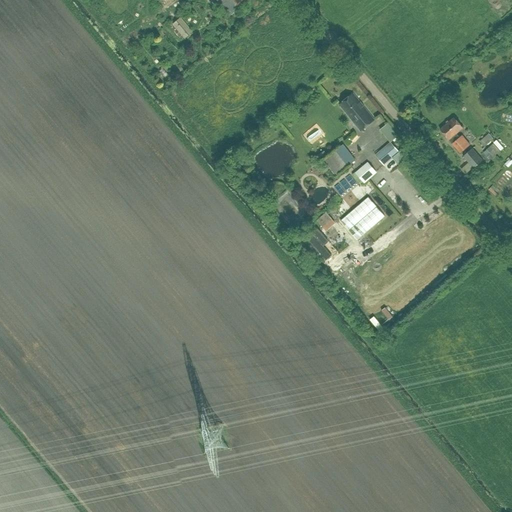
[(239,8),(236,5),(242,0),(216,0),(229,15),(239,8)]
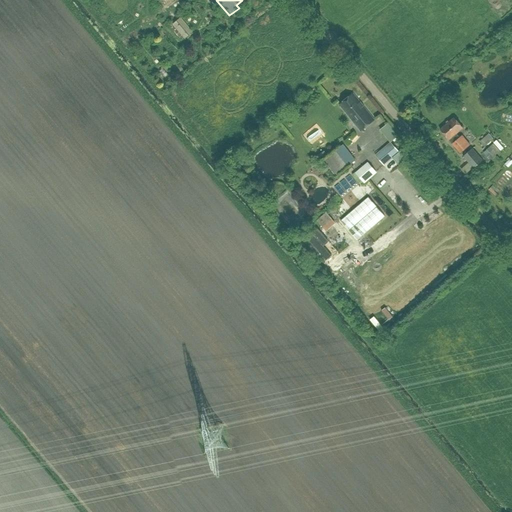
[(361,132),(374,121),(353,95),(340,105),(361,132)]
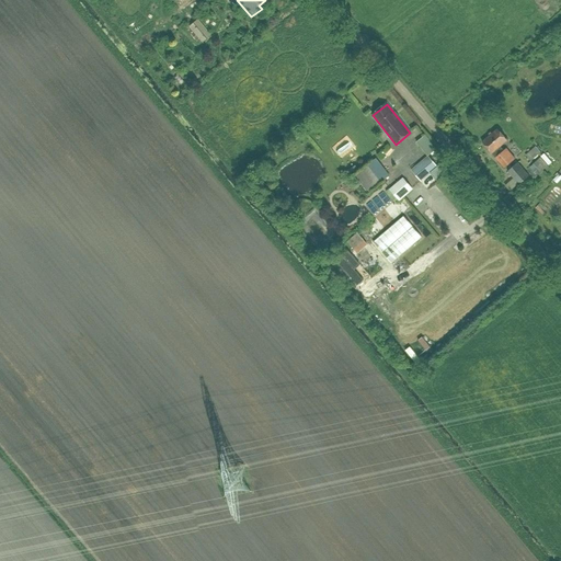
[(482,142),(505,168),(505,169),(516,159),(506,149),(504,151),(500,147),(507,140),(497,129),(482,142)]
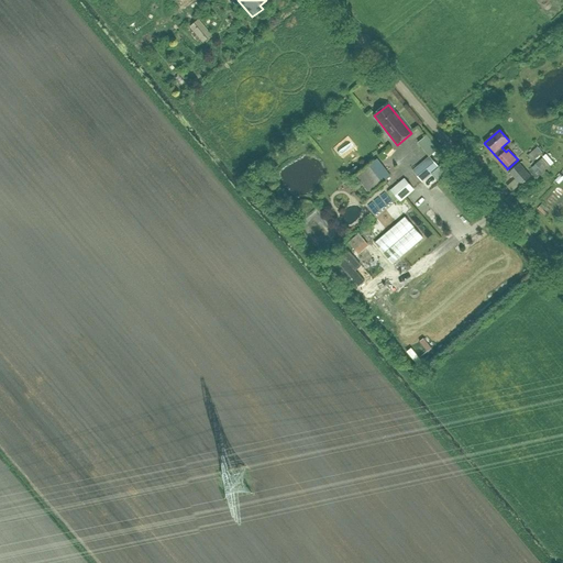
[(533,162),(543,153),(538,146),(528,155),(533,162)]
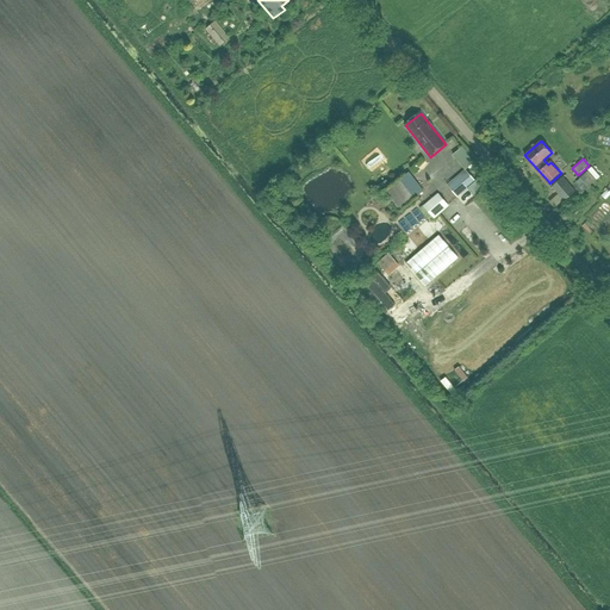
[(458,198),(475,182),(466,172),(448,187),(458,198)]
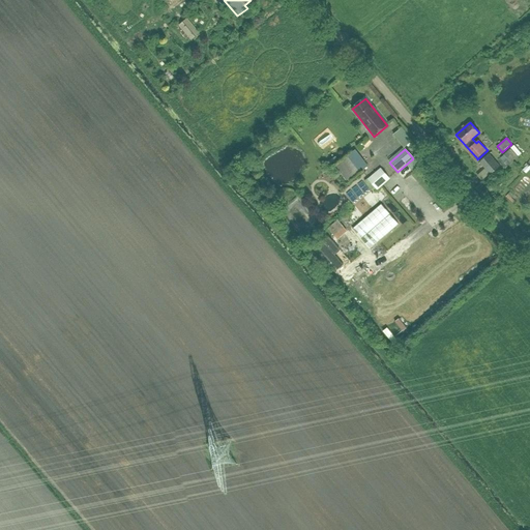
[(510,163),(517,156),(510,149),(504,154),(510,163)]
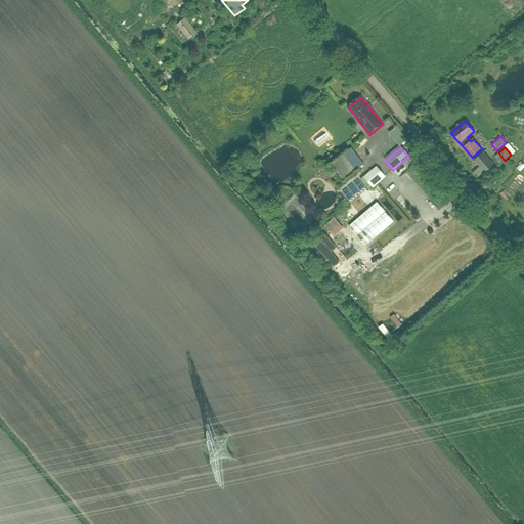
[(341,175),(353,170),(346,153),(334,157),(341,175)]
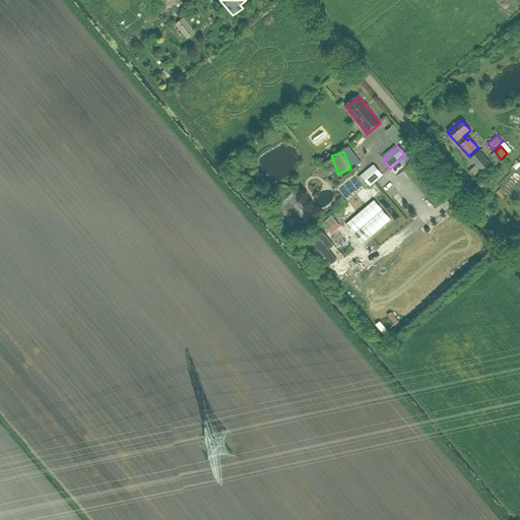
[(491,164),(480,151),(471,159),(482,172),(491,164)]
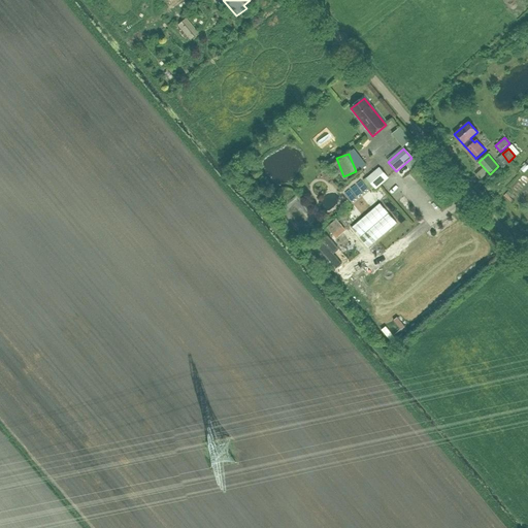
[(375,189),(388,178),(380,169),(367,179),(375,189)]
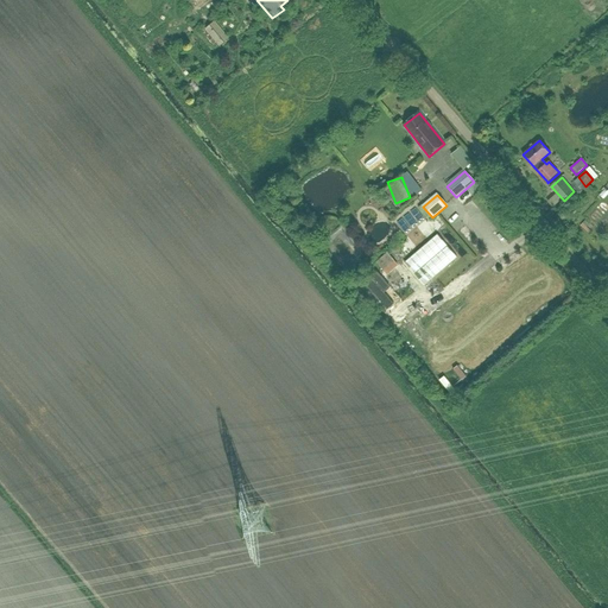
[(411,226),(418,222),(413,211),(406,215),(411,226)]
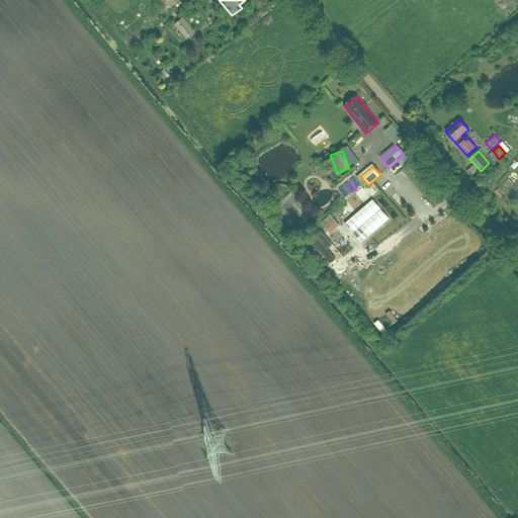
[(367,194),(366,192),(362,196),(356,190),(347,199),(357,210),(366,201),(363,198),(367,194)]
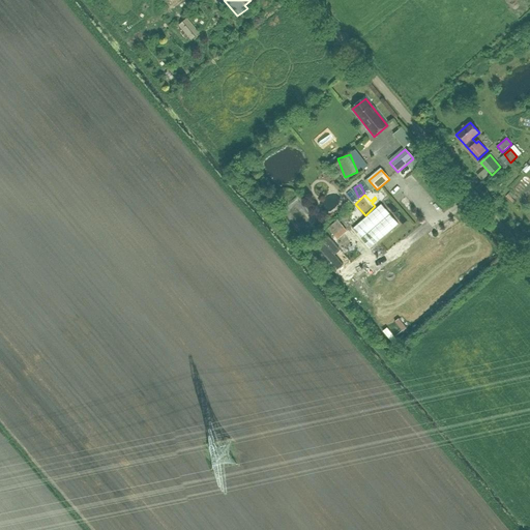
[(399,224),(381,204),(353,228),(370,247),(399,224)]
